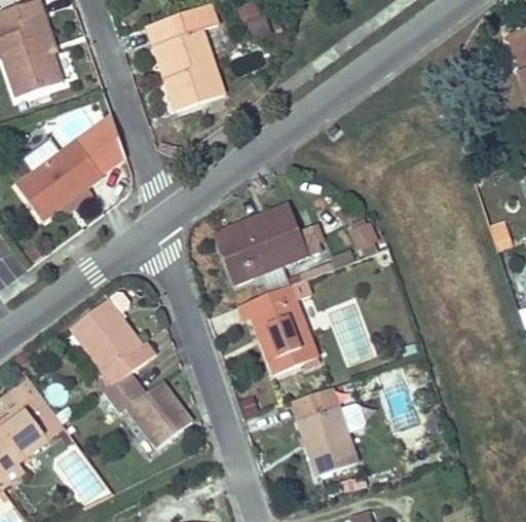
[(33,0),(0,10),(0,32),(1,35),(0,35),(0,46),(16,96),(62,80),(53,52),(48,37),(52,35),(41,0),(33,0)]
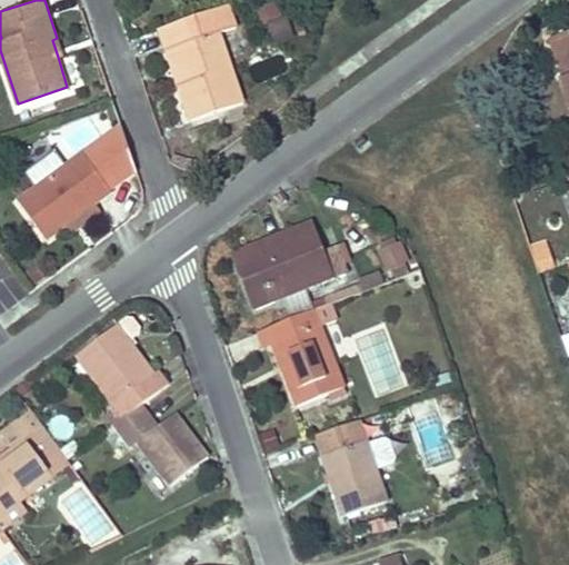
[(272,46),(297,31),(278,0),(268,0),(251,11),(272,46)]
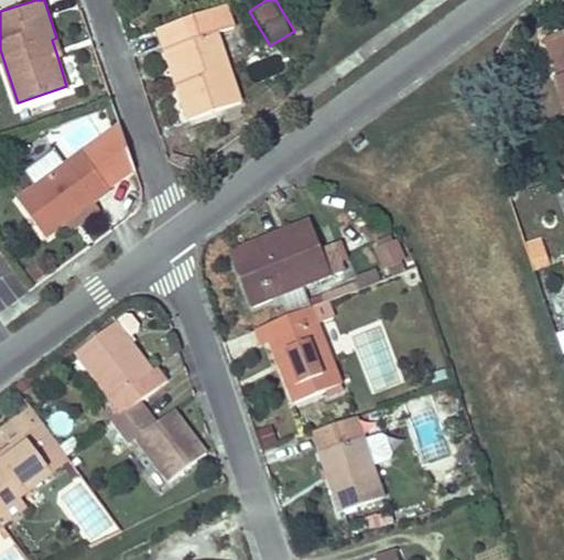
[(227,3),(158,27),(164,49),(173,46),(184,81),(176,84),(187,119),(240,101),(217,30),(234,24),(227,3)]
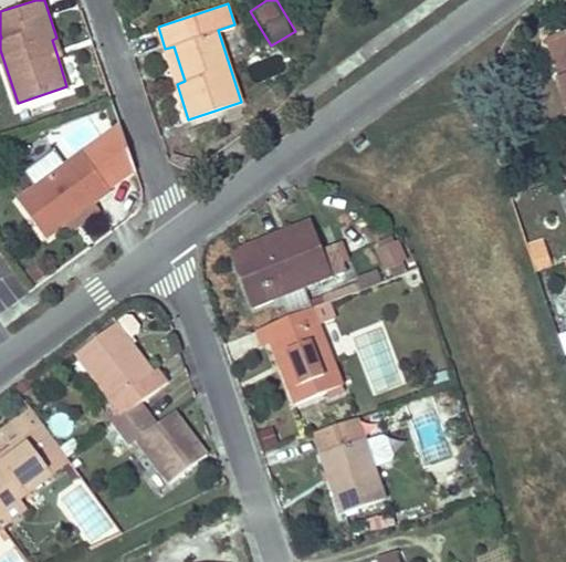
[(565,29),(556,32),(565,64),(565,72),(561,74),(557,75),(565,101),(565,29)]
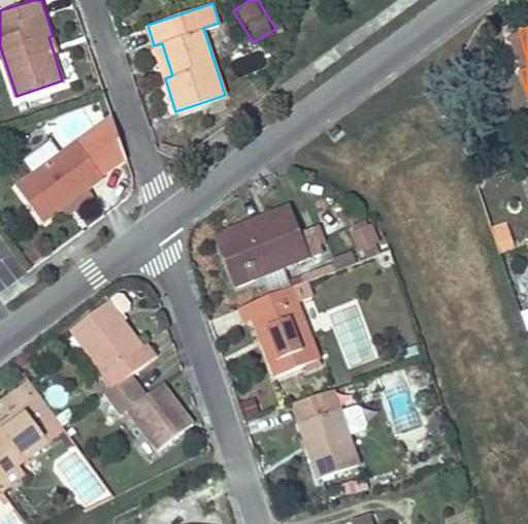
[(527,60),(519,30),(510,33),(523,69),(527,67),(527,60)]
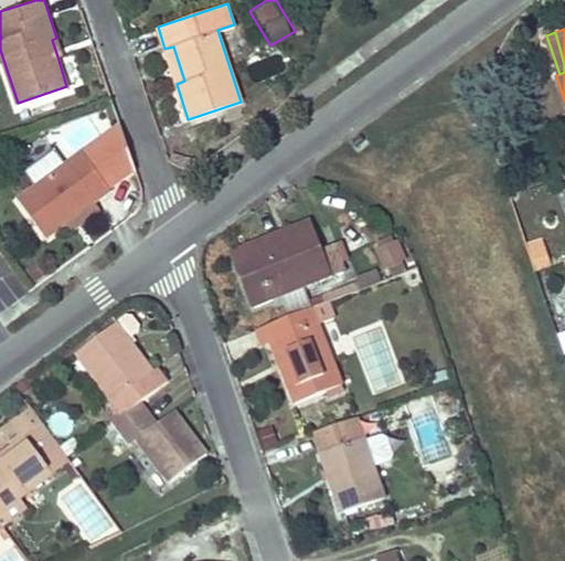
[(56,38),(52,40),(57,56),(62,54),(56,38)]
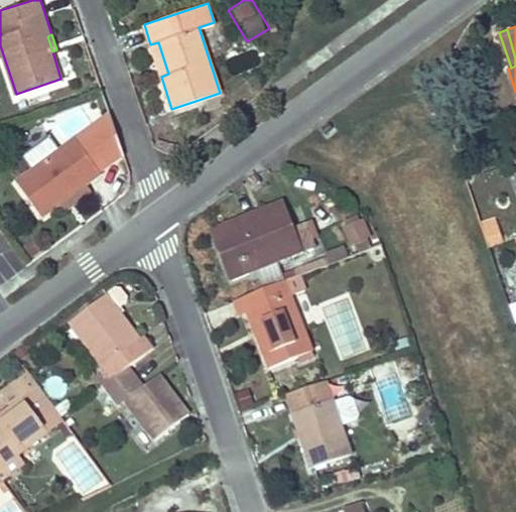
[(158,42),(150,44),(161,77),(168,74),(158,42)]
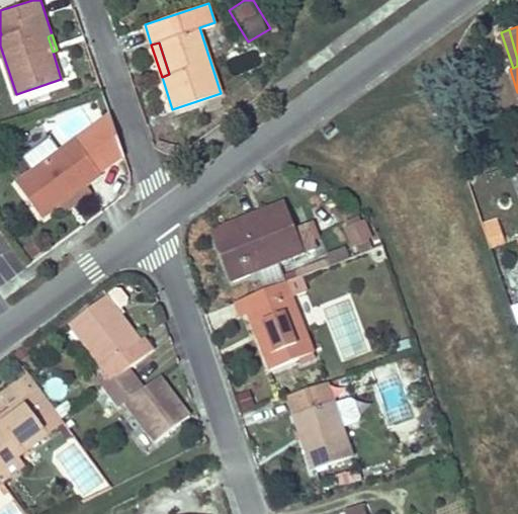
[(34,166),(60,150),(51,137),(25,154),(34,166)]
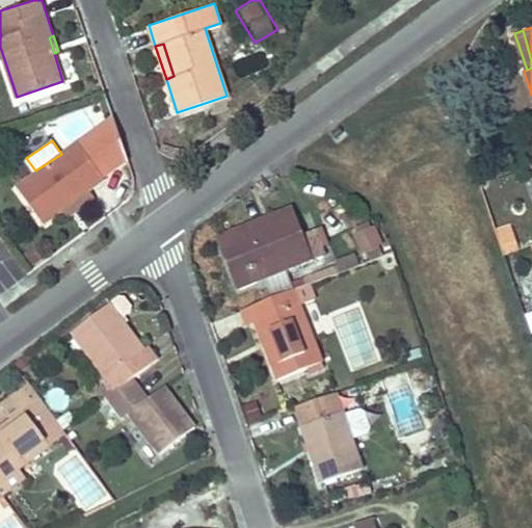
[(42,222),(61,209),(57,204),(85,184),(89,189),(104,180),(78,141),(61,154),(35,170),(16,184),(42,222)]
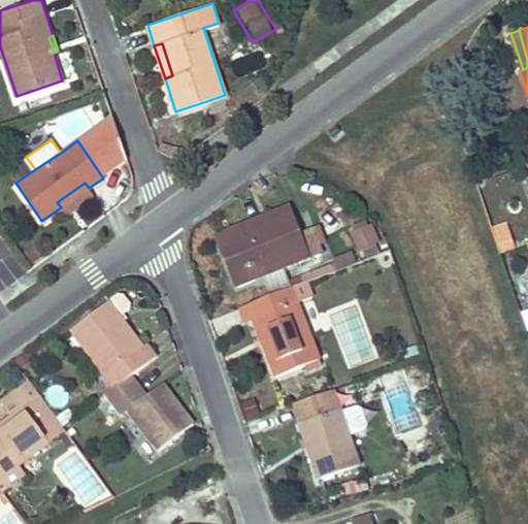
[(57,202),(61,207),(89,188),(85,183),(57,202)]
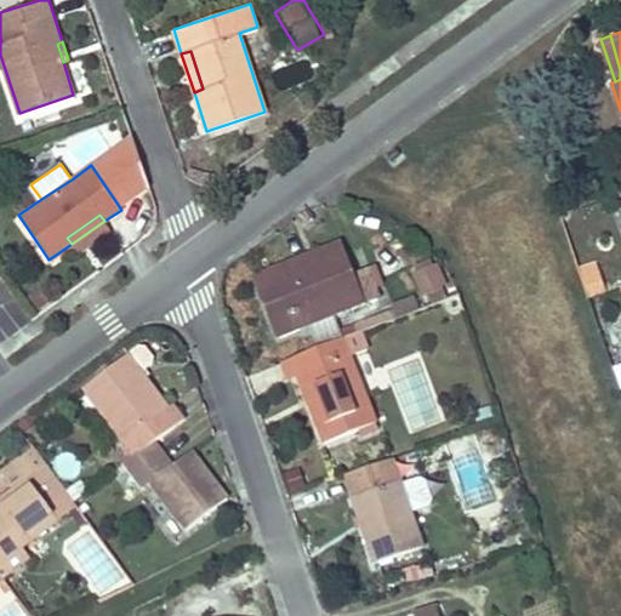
[(341,238),(292,256),(297,266),(345,247),(341,238)]
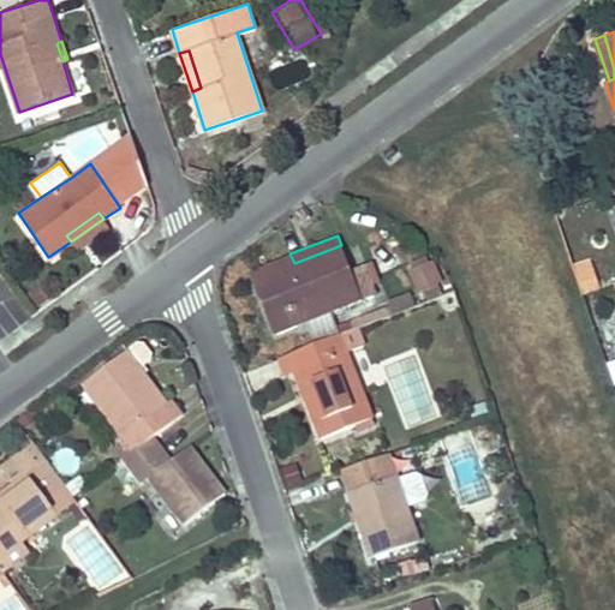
[(275,271),(257,279),(276,330),(362,297),(341,245),(294,263),(290,253),(272,262),(275,271)]
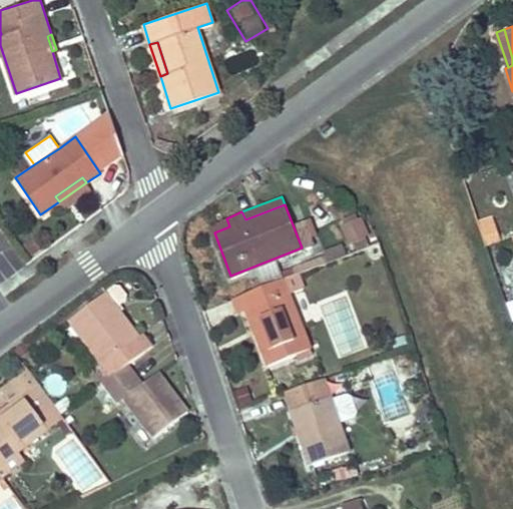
[(340,220),(350,247),(371,239),(361,212),(340,220)]
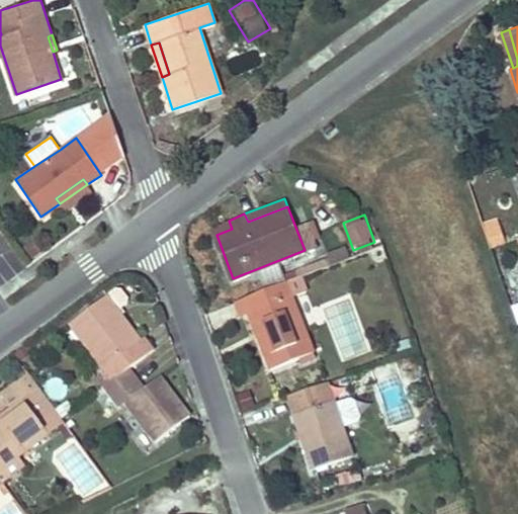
[(497,218),(483,222),(491,245),(505,241),(497,218)]
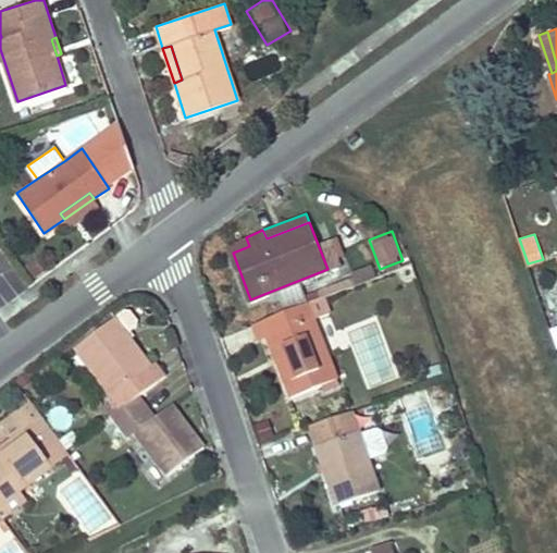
[(246,237),(230,243),(233,253),(249,246),(246,237)]
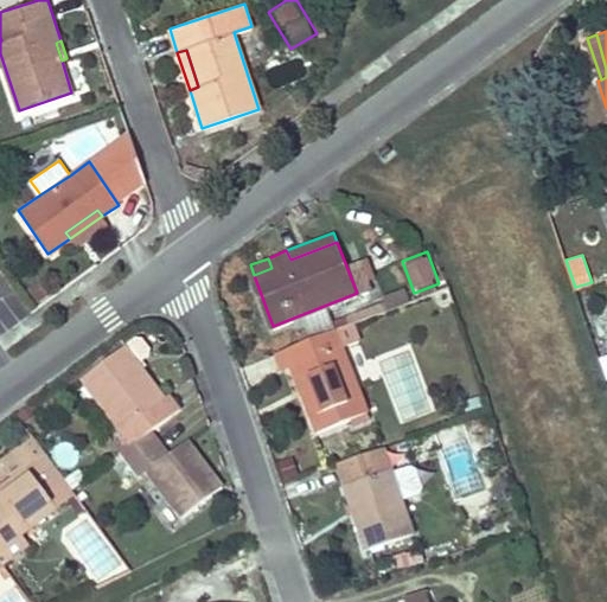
[(355,324),(287,347),(293,365),(315,430),(366,411),(343,346),(360,339),(355,324)]
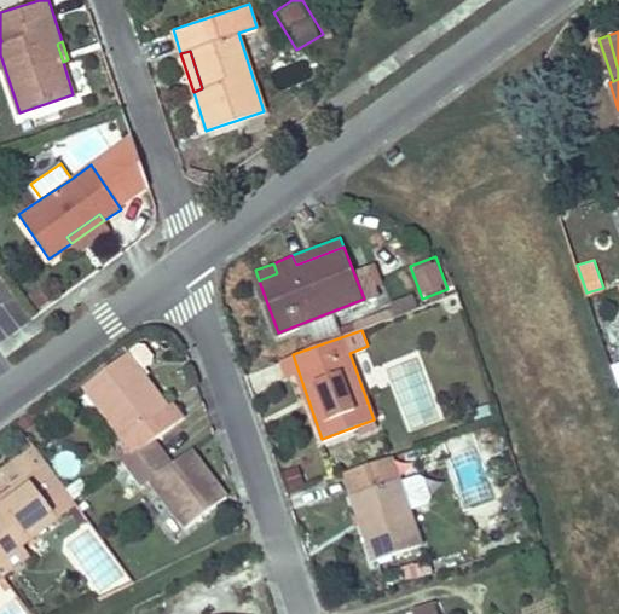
[(116,449),(123,459),(152,438),(171,423),(158,409),(167,401),(127,349),(82,382),(126,442),(116,449)]
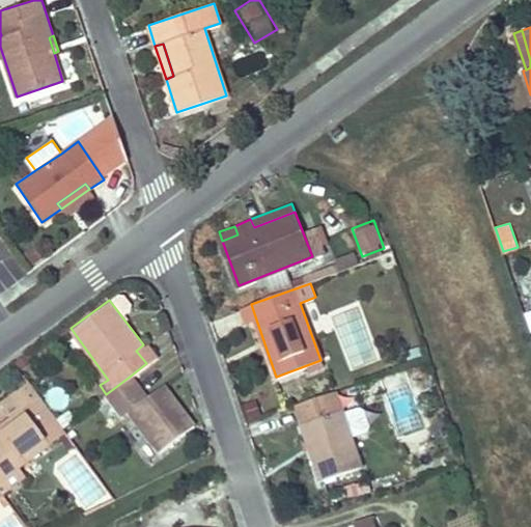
[(251,304),(242,308),(246,323),(256,320),(251,304)]
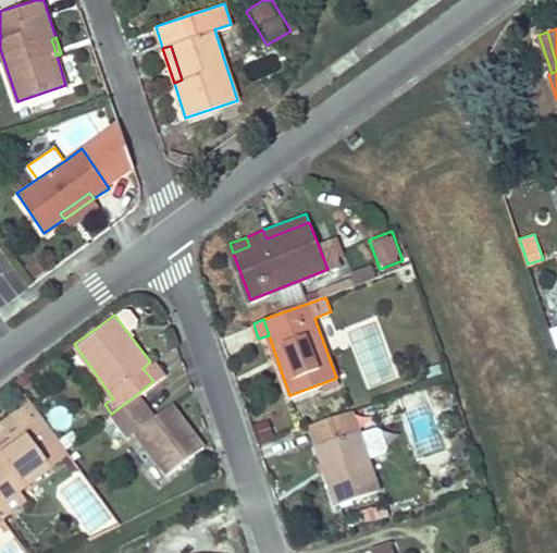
[(150,361),(143,368),(153,381),(164,373),(153,359),(150,361)]
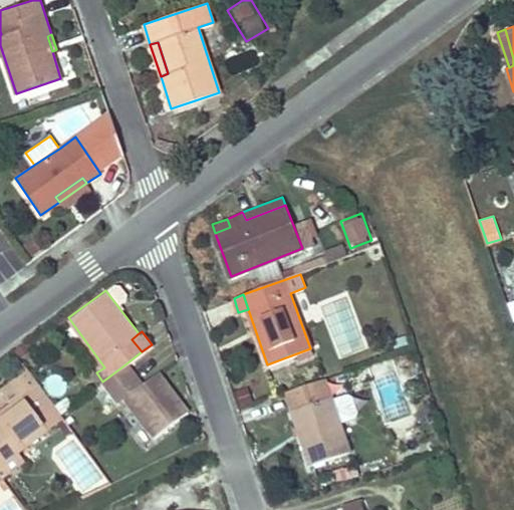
[(126,363),(102,381),(117,403),(123,398),(154,437),(188,411),(159,370),(142,384),(126,363)]
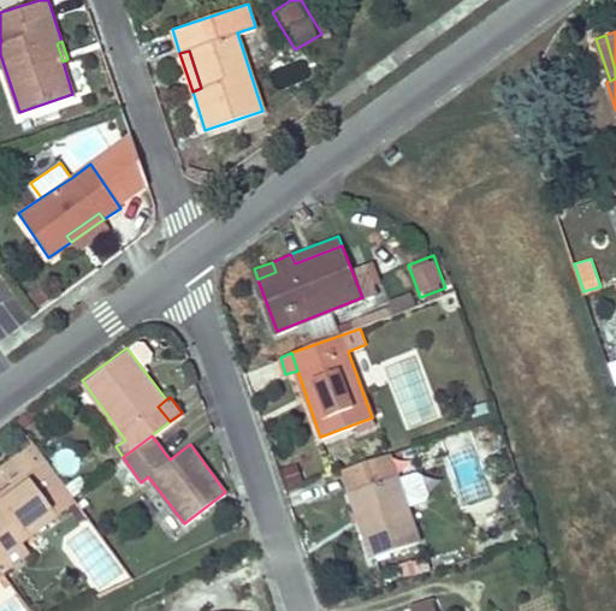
[(0,500),(4,506),(0,508),(0,552),(3,556),(76,502),(72,496),(34,442),(23,451),(34,467),(11,482),(0,490),(0,500)]
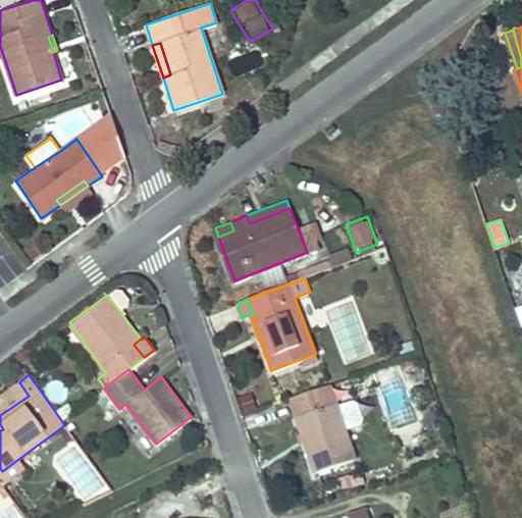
[(19,382),(1,395),(9,409),(29,396),(19,382)]
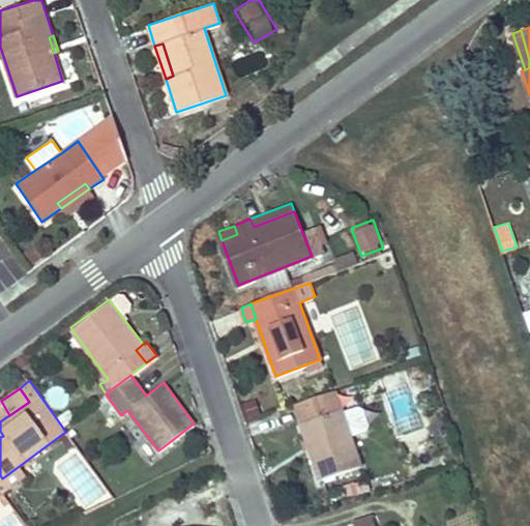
[(335,388),(294,403),(319,479),(360,465),(335,388)]
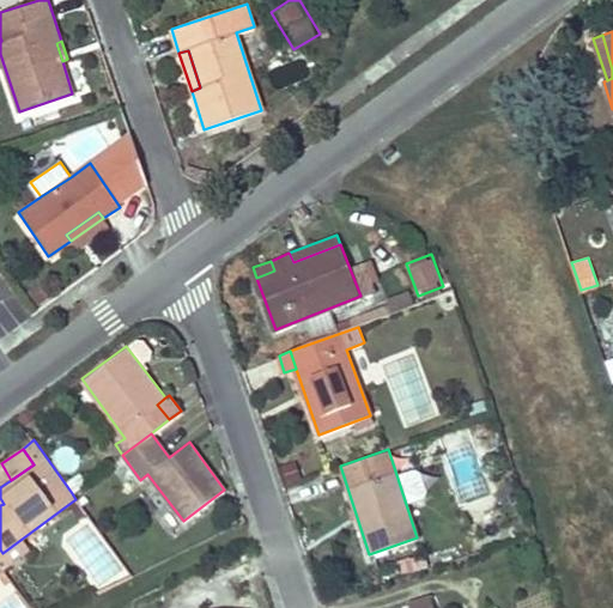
[(400,553),(402,570),(428,566),(425,549),(400,553)]
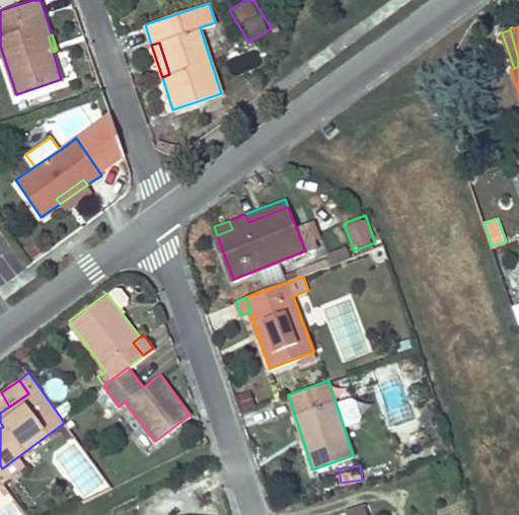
[(346,509),(347,514),(352,514),(366,510),(364,503),(346,509)]
